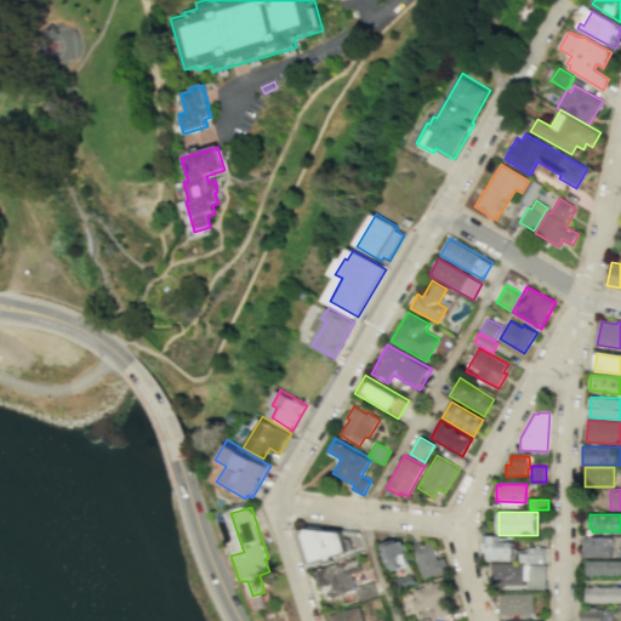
[(309,529),(359,535),(365,552),(313,569),(303,537),(309,529)]
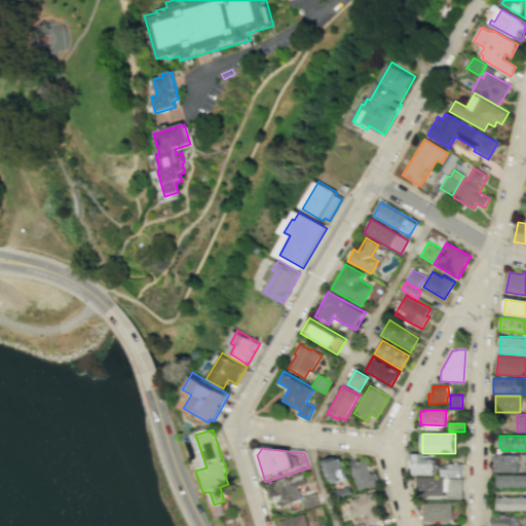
[(409,468),(413,468),(412,476),(438,476),(438,459),(424,459),(424,454),(409,454),(409,468)]
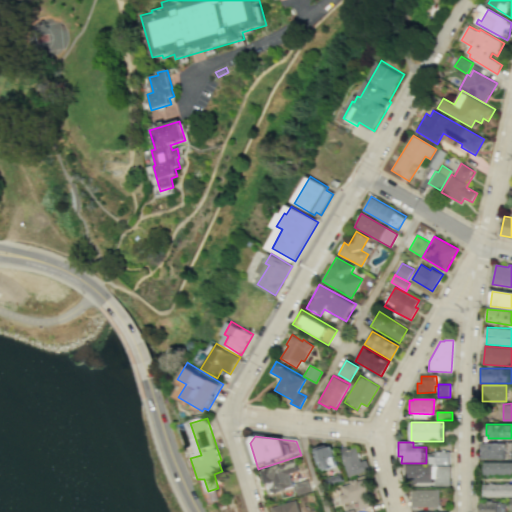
[(481,443),(481,458),(505,459),(506,443),(481,443)]
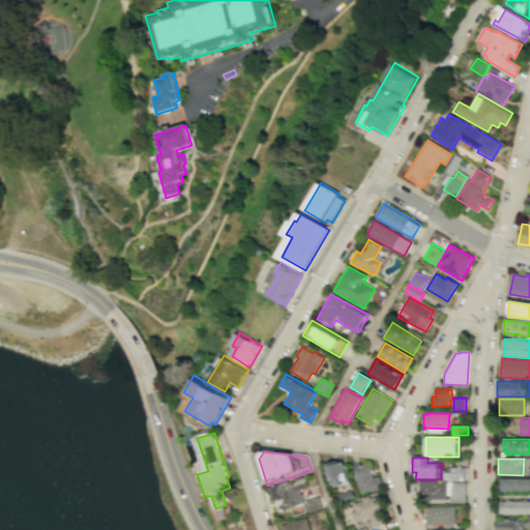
[(333,488),(350,482),(344,460),(326,465),(333,488)]
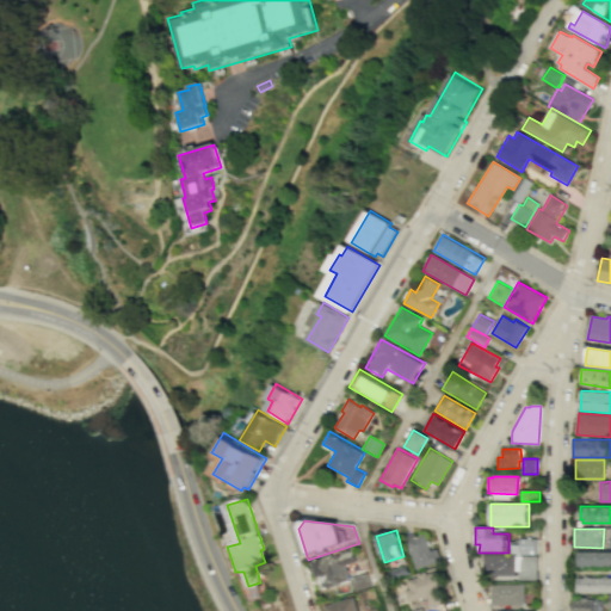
[(437,548),(432,550),(427,534),(415,537),(414,534),(405,536),(415,569),(440,561),(437,548)]
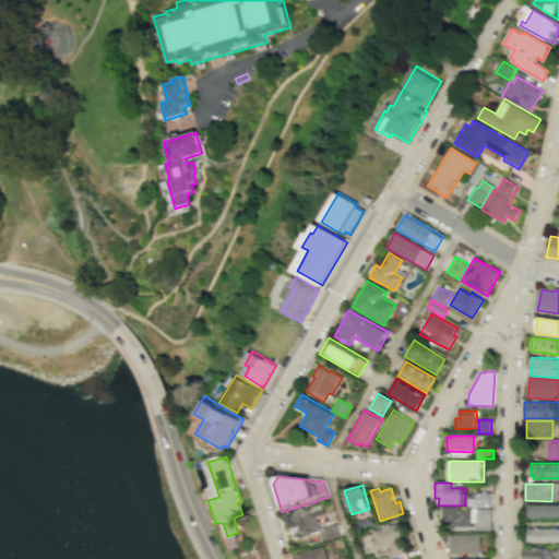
[(491,492),(476,492),(476,499),(468,498),(467,507),(475,507),(475,508),(490,508),(491,492)]
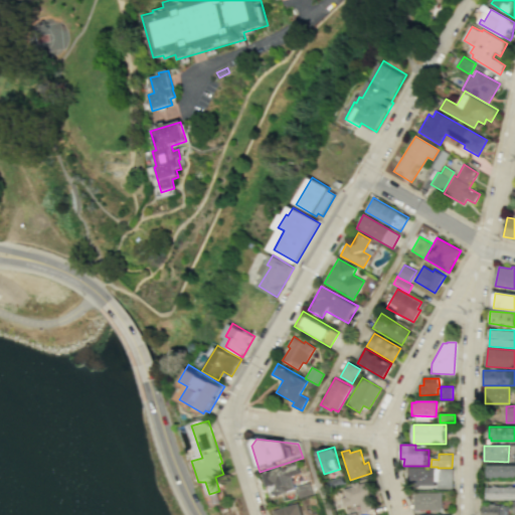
[(261,474),(266,488),(273,486),(276,496),(295,489),(291,478),(302,474),(298,461),(261,474)]
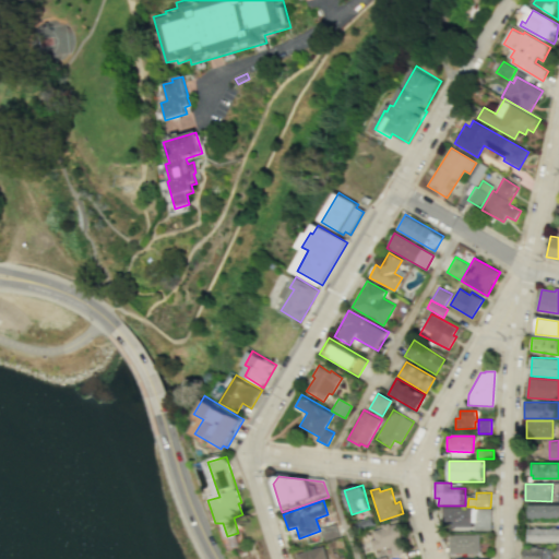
[(558,521),(558,504),(527,504),(527,521),(558,521)]
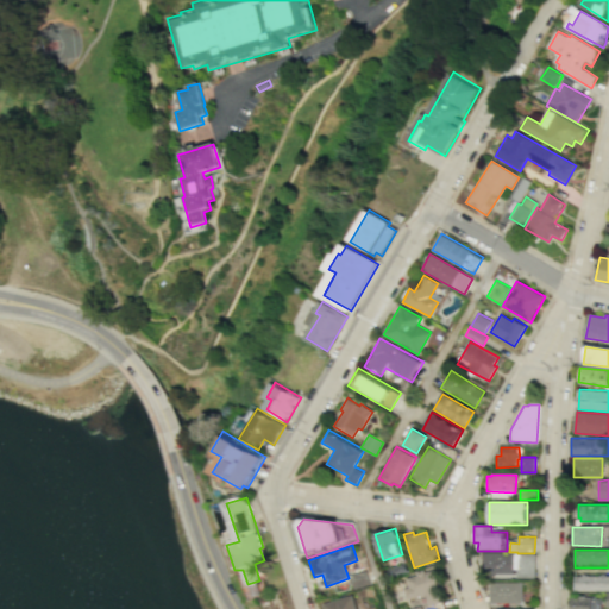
[(483,553),(482,573),(514,575),(515,553),(483,553)]
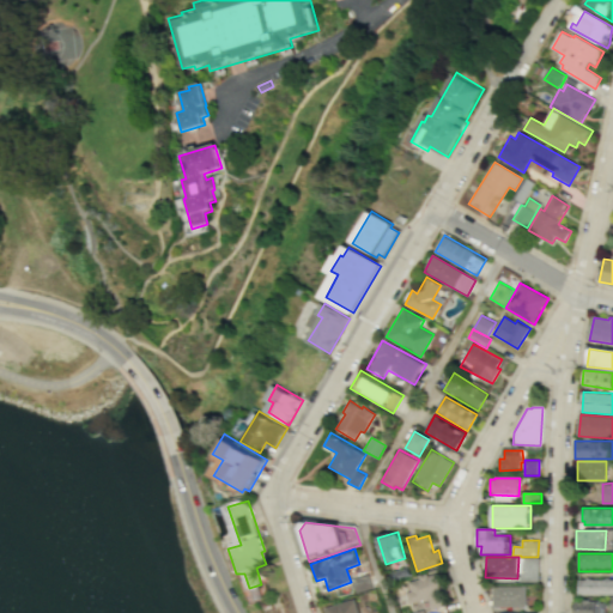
[(540,558),(519,558),(519,576),(525,576),(525,582),(540,582),(540,558)]
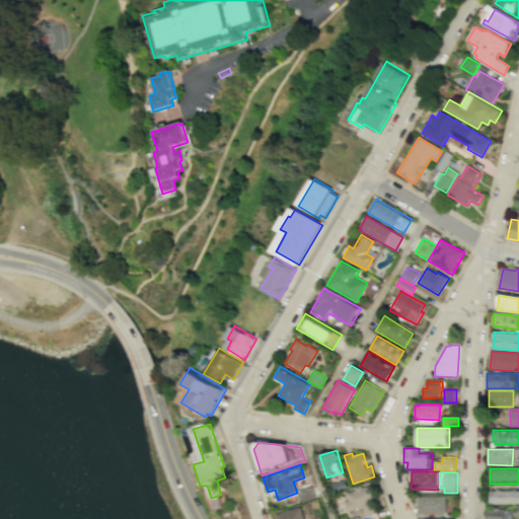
[(377,513),(374,503),(378,502),(373,485),(362,489),(361,486),(355,488),(356,490),(347,493),(349,501),(344,503),(347,513),(362,508),(365,517),(377,513)]
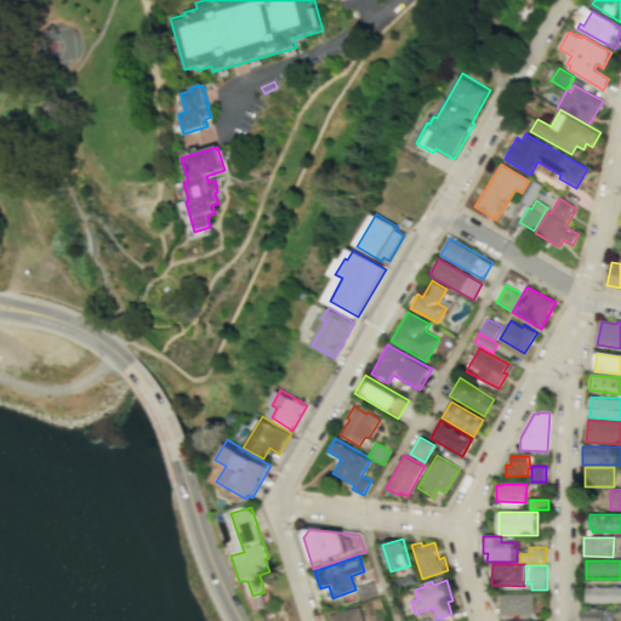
[(357,588),(362,602),(379,596),(374,582),(357,588)]
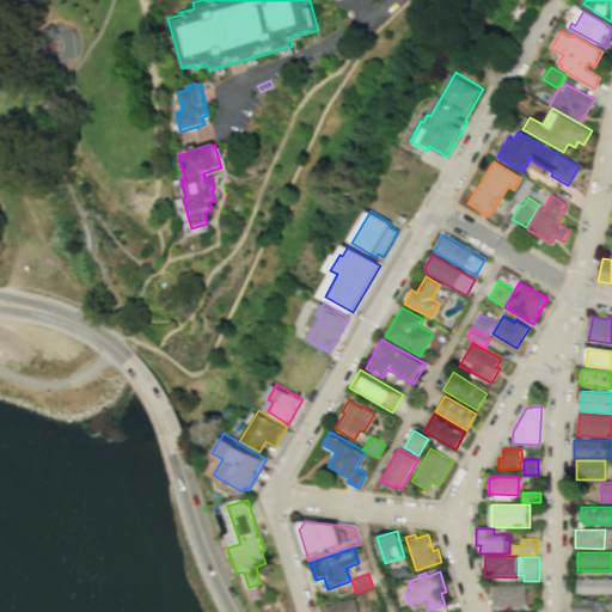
[(611,575),(576,575),(576,593),(611,593),(611,575)]
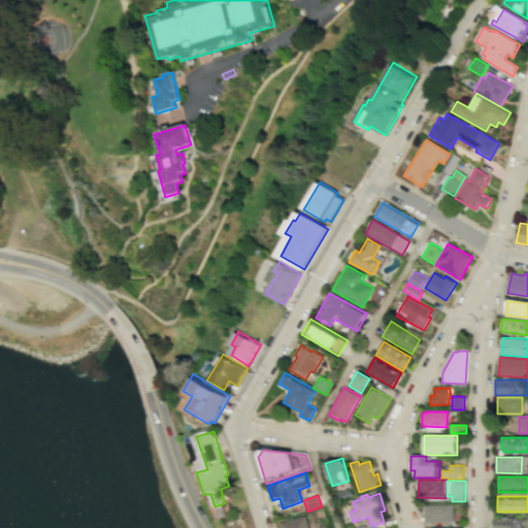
[(424,504),(424,523),(454,523),(454,504),(424,504)]
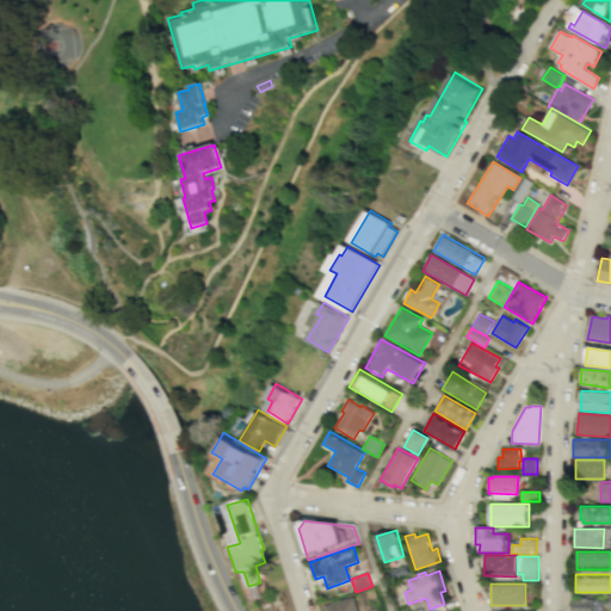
[(325,606),(326,610),(358,610),(355,598),(325,606)]
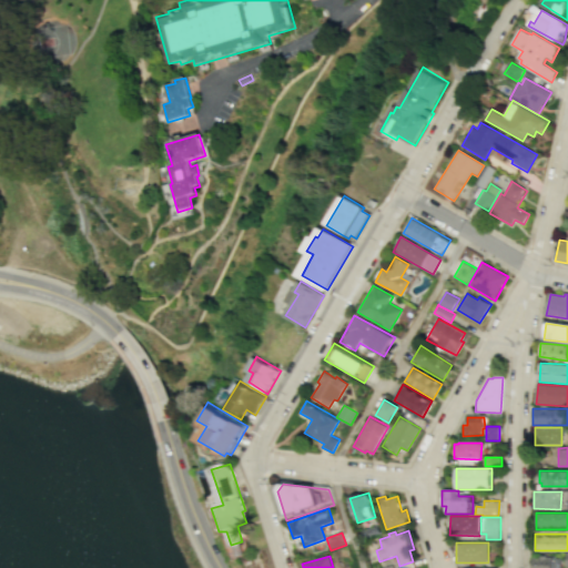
[(556,567),(556,559),(551,559),(551,557),(530,557),(530,567),(556,567)]
